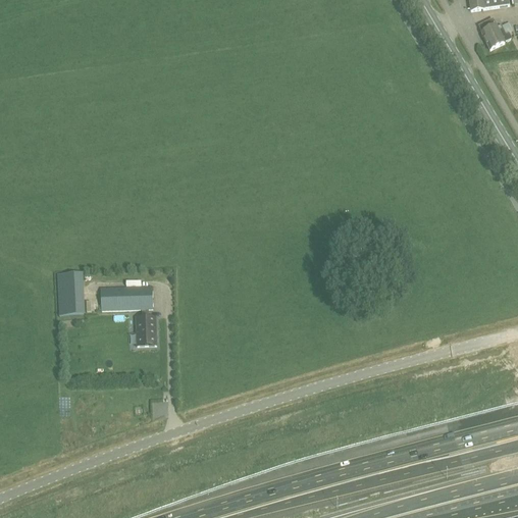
[(506,4),(505,0),(465,0),(467,9),(506,4)]
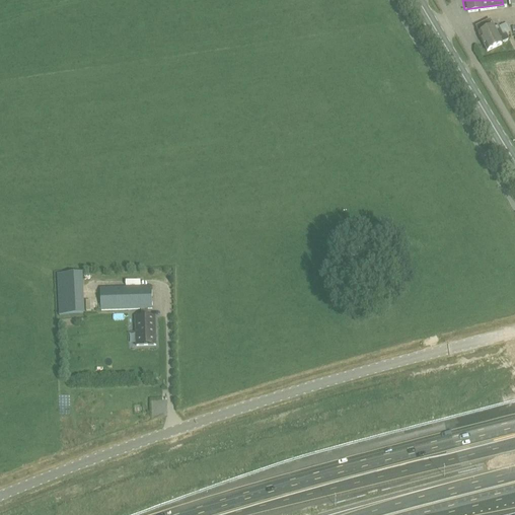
[(475,31),(484,48),(498,41),(498,40),(505,35),(502,30),(499,31),(494,22),(491,24),(490,23),(486,16),(473,22),(473,26),(475,30),(475,31)]
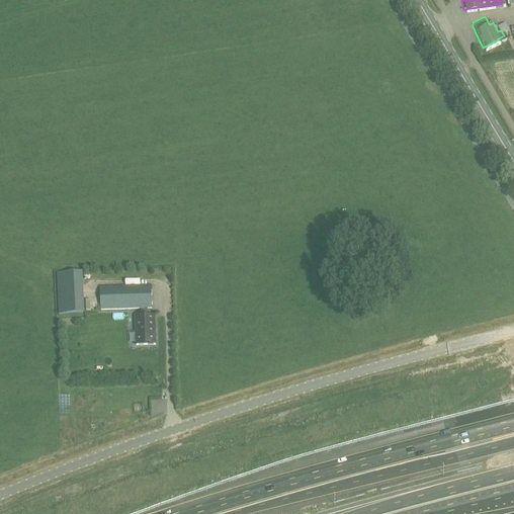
[(503,16),(496,21),(501,28),(508,23),(503,16)]
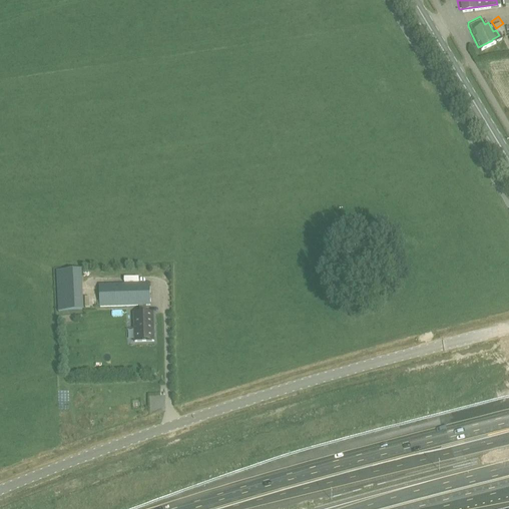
[(54,308),(80,307),(78,267),(52,268),(54,308)]
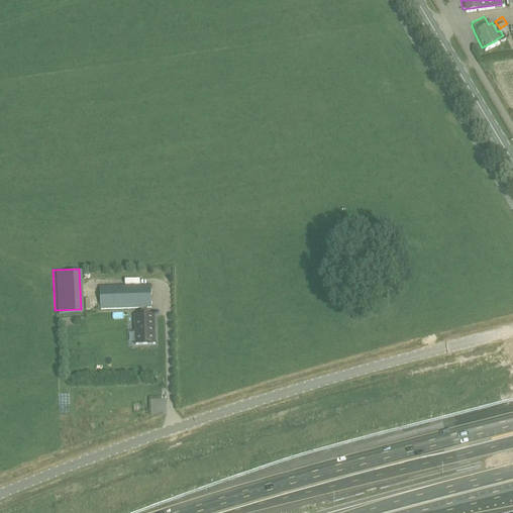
[(136,313),(143,312),(143,305),(148,305),(147,282),(96,284),(97,306),(136,305),(136,313)]
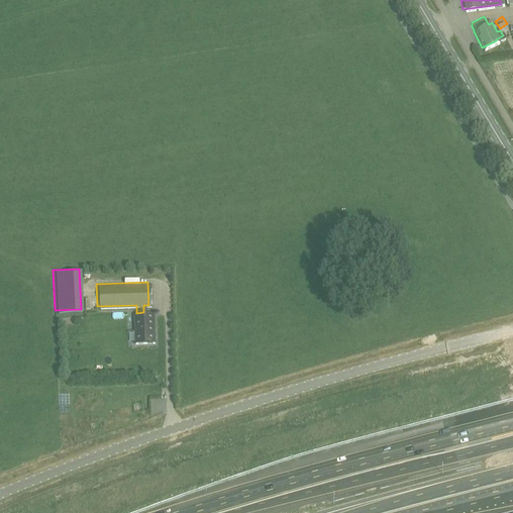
[(150,312),(143,312),(136,313),(131,313),(132,340),(151,340),(150,312)]
